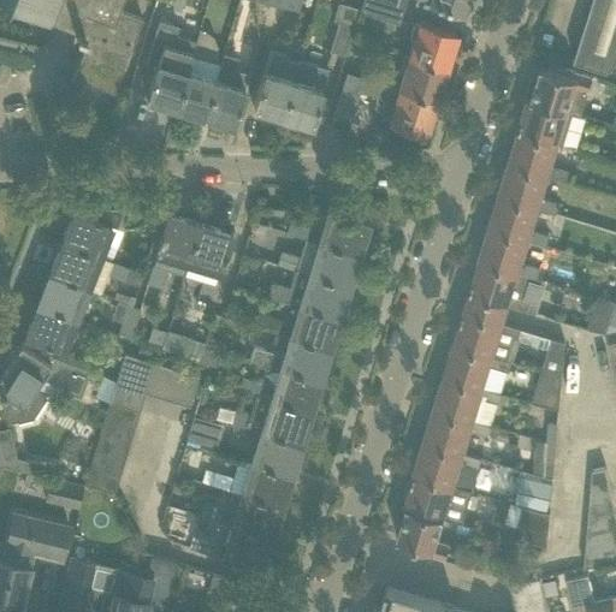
[(0,0),(0,9),(53,30),(55,22),(90,36),(71,84),(72,84),(73,81),(112,95),(141,23),(118,13),(123,0),(0,0)]
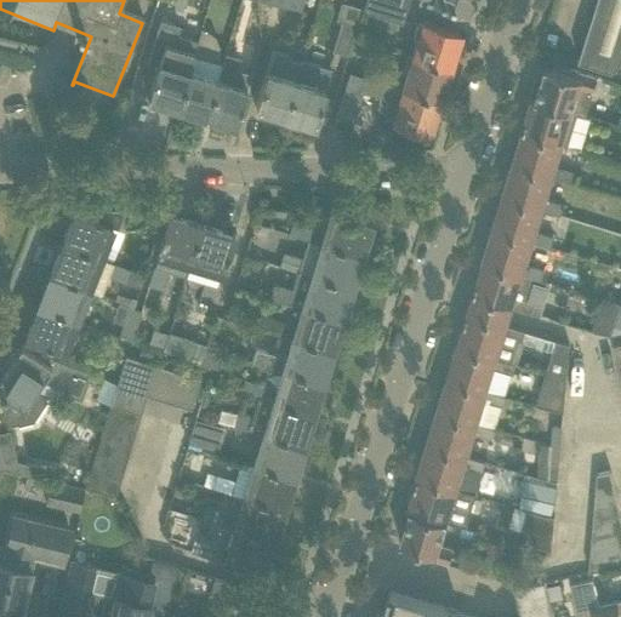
[(302,0),(285,0),(284,10),(300,13),(302,0)]
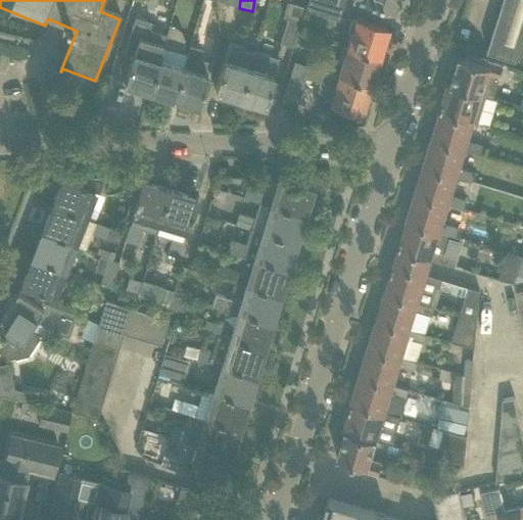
[(342,9),(314,0),(312,0),(306,0),(303,12),(338,22),(342,9)]
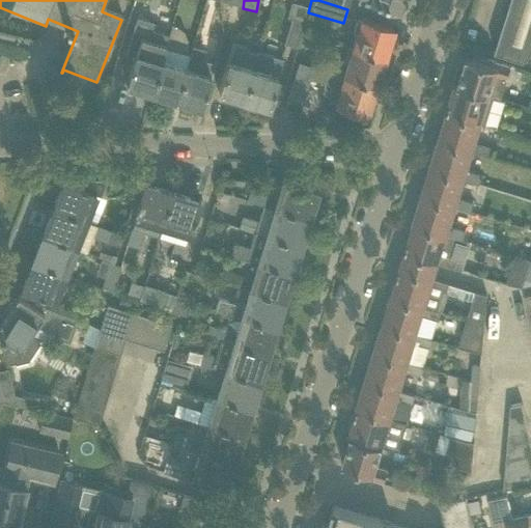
[(318,0),(347,9),(350,0),(318,0)]
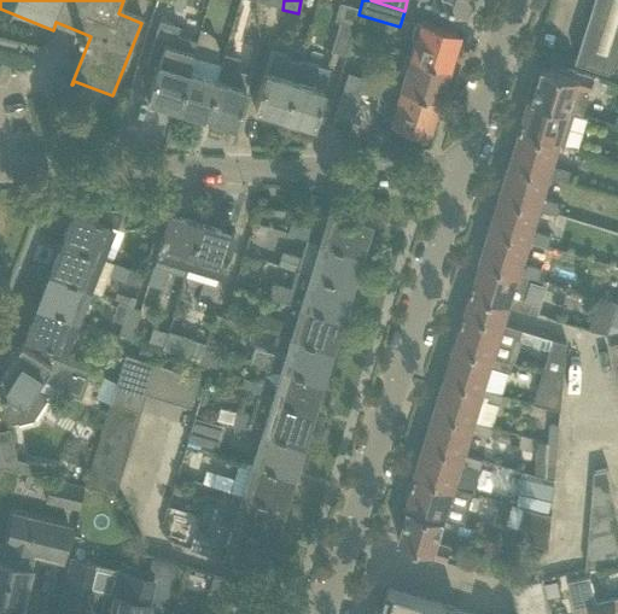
[(415,0),(464,15),(467,0),(415,0)]
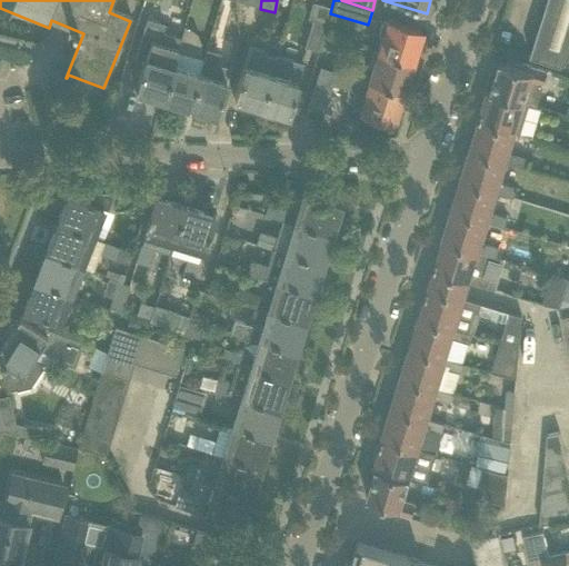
[(568,0),(547,0),(529,58),(561,68),(568,59),(568,0)]
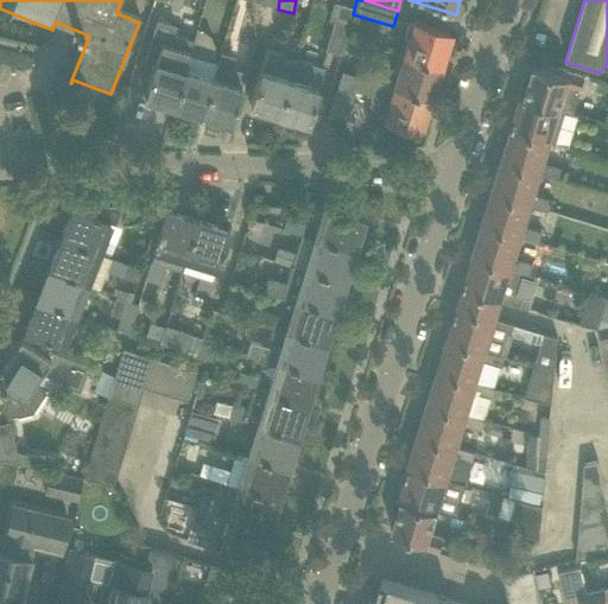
[(339,57),(347,27),(353,10),(334,5),(328,23),(333,25),(324,53),(339,57)]
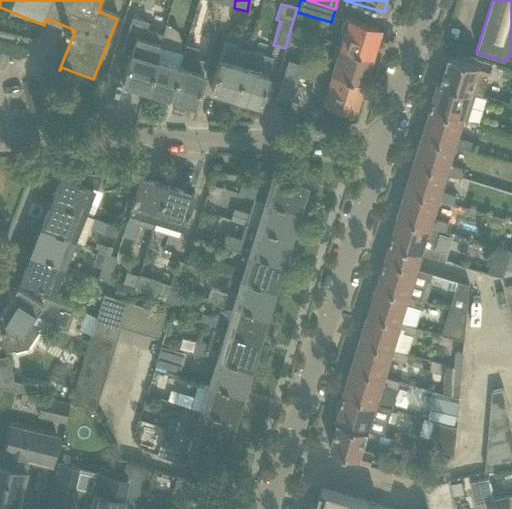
[(145,90),(158,48),(162,37),(145,31),(147,24),(133,20),(133,19),(131,19),(131,21),(124,45),(132,47),(121,83),(145,90)]
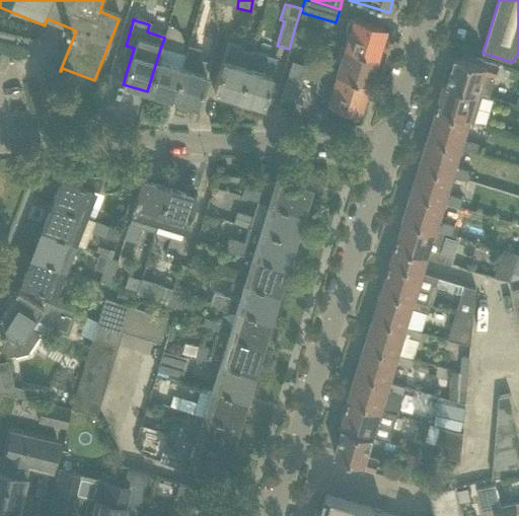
[(384,31),(364,25),(349,20),(345,32),(349,34),(344,49),(375,59),(384,31)]
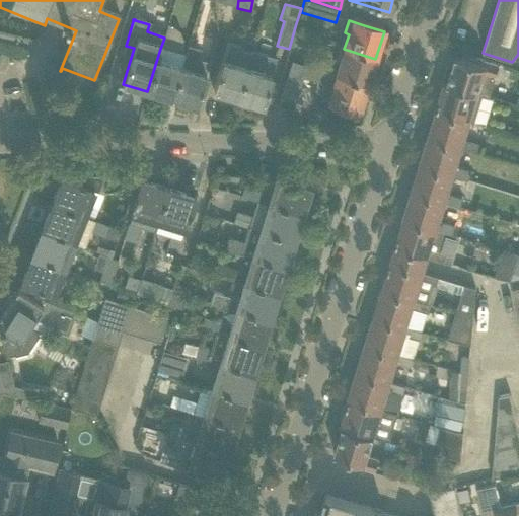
[(310,51),(325,55),(328,44),(313,40),(310,51)]
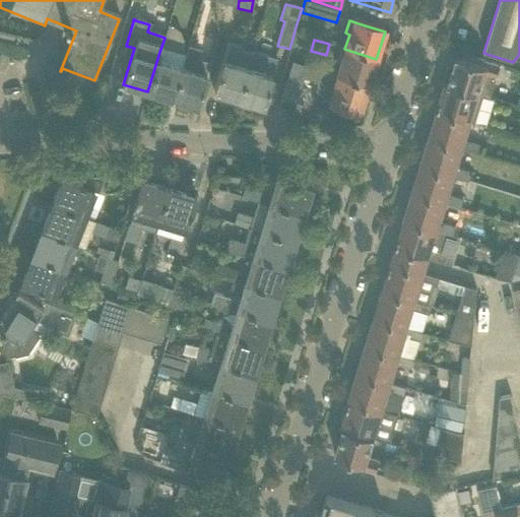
[(238,100),(250,61),(251,55),(242,53),(241,48),(228,45),(213,92),(238,100)]
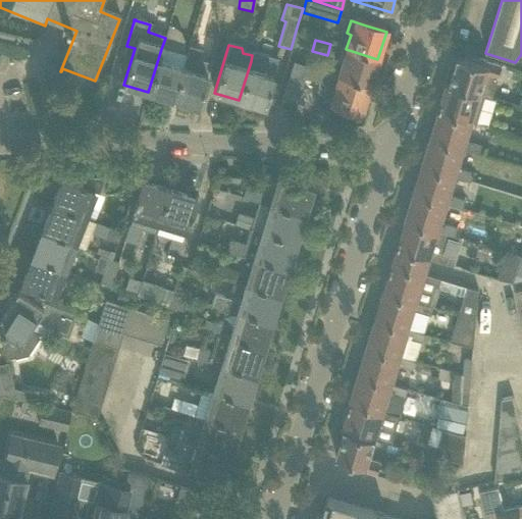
[(369,87),(377,59),(346,49),(343,48),(338,60),(343,61),(337,76),(369,87)]
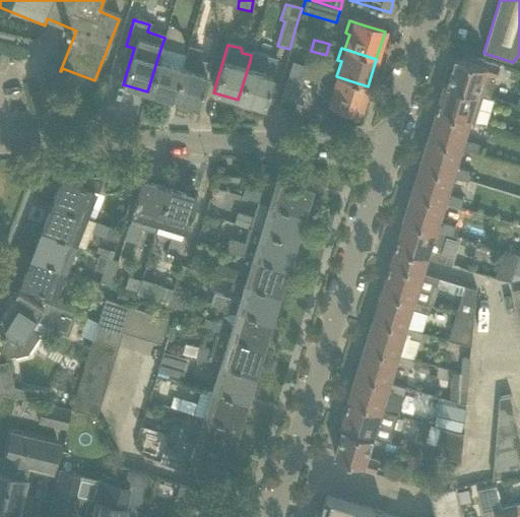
[(172,99),(185,56),(160,49),(147,91),(172,99)]
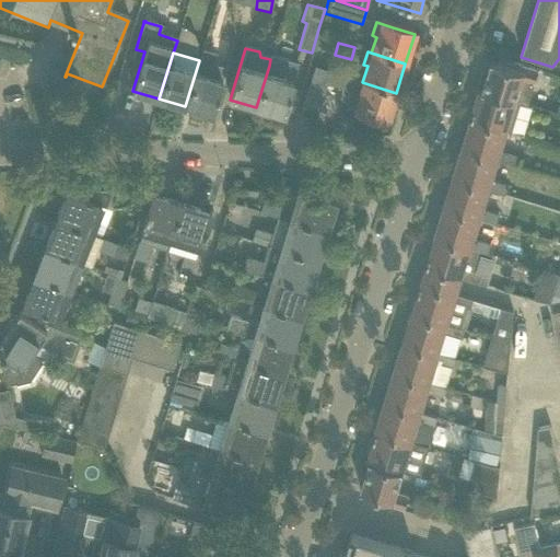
[(201,53),(199,60),(185,106),(211,115),(224,70),(211,66),(213,56),(201,53)]
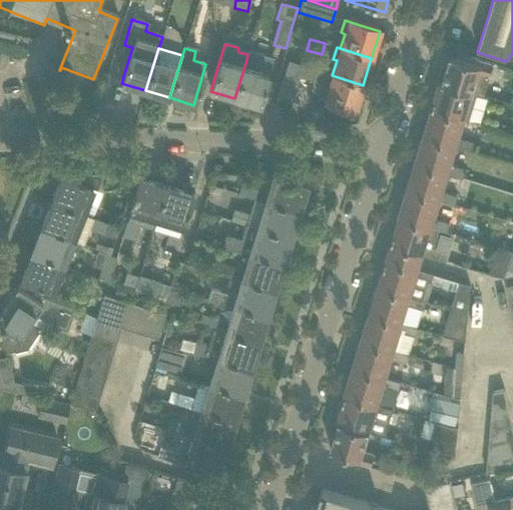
[(259,106),(271,67),(273,59),(248,52),(247,54),(246,60),(234,98),(259,106)]
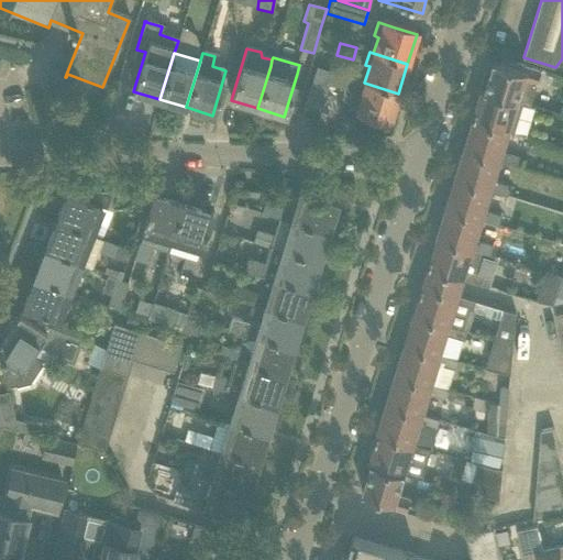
[(542,73),(534,70),(514,64),(512,69),(494,64),(485,92),(483,92),(519,103),(527,81),(538,85),(542,73)]
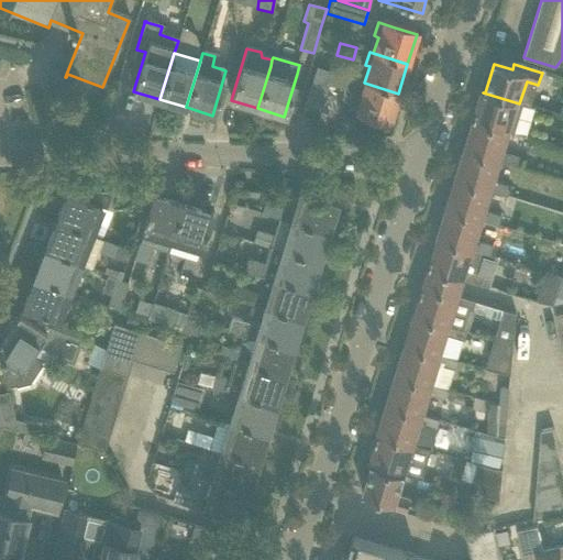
[(398,94),(364,83),(316,67),(301,116),(317,121),(329,85),(343,89),(342,90),(343,90),(343,96),(343,100),(348,108),(351,110),(355,113),(389,123),(398,94)]
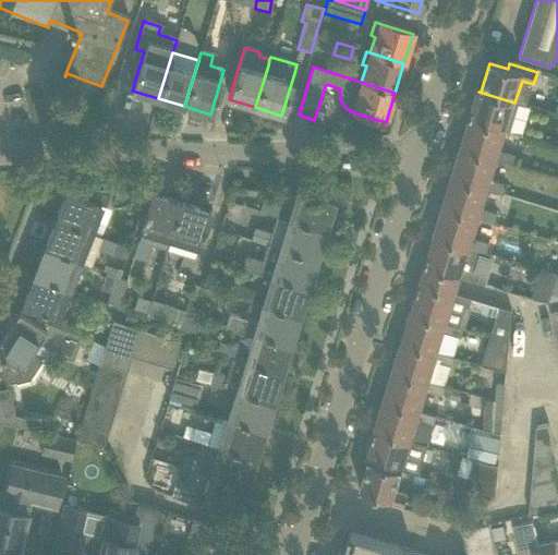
[(531,108),(514,103),(478,92),(470,121),(505,131),(522,136),(531,108)]
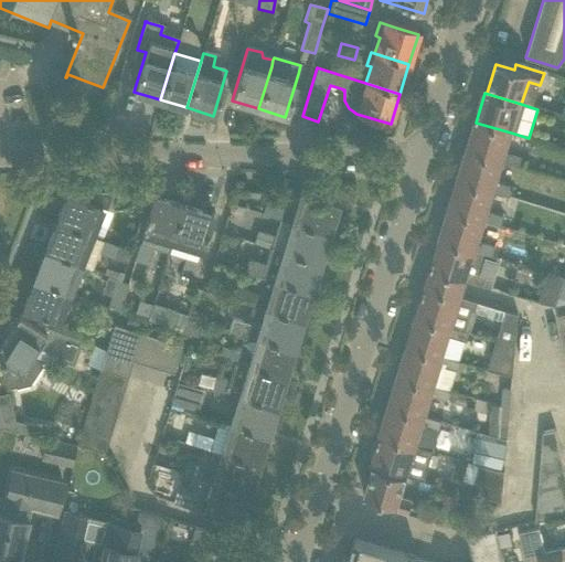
[(503,157),(511,133),(476,123),(467,152),(501,163),(520,169),(522,159),(510,156),(509,159),(503,157)]
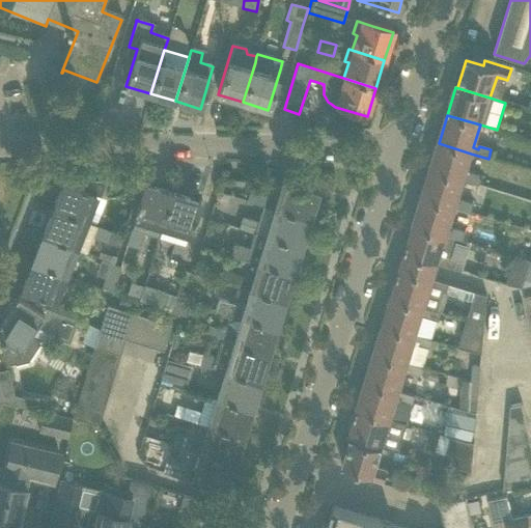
[(465,176),(471,154),(439,143),(430,171),(463,182),(479,187),(482,178),(471,175),(470,178),(465,176)]
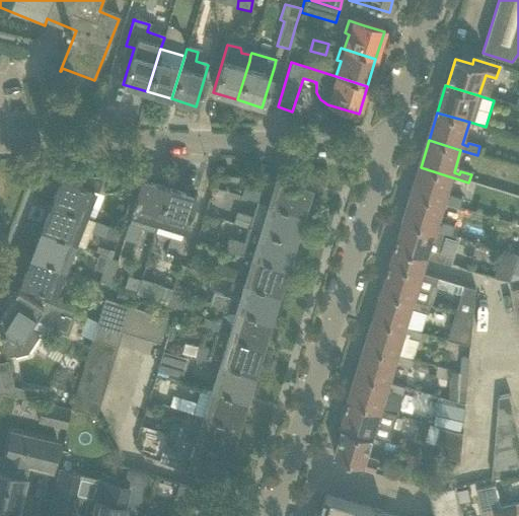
[(446,199),(452,177),(421,167),(413,195),(444,204),(444,205),(460,210),(463,200),(452,197),(451,200),(446,199)]
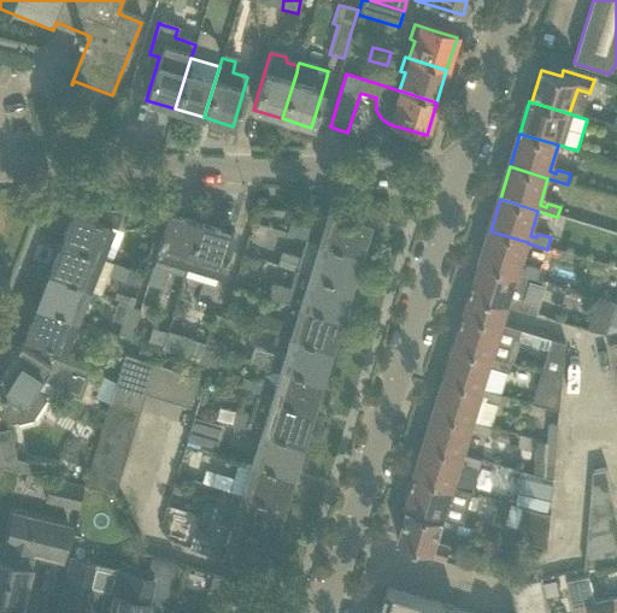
[(86,219),(71,213),(71,214),(74,216),(62,246),(98,259),(109,230),(110,230),(111,229),(116,231),(123,216),(89,210),(86,219)]
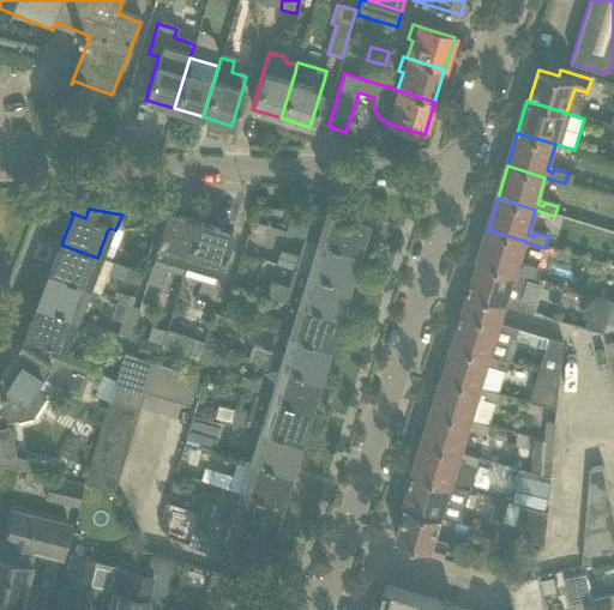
[(326,212),(326,213),(329,213),(319,245),(355,255),(363,224),(366,225),(367,224),(326,212)]
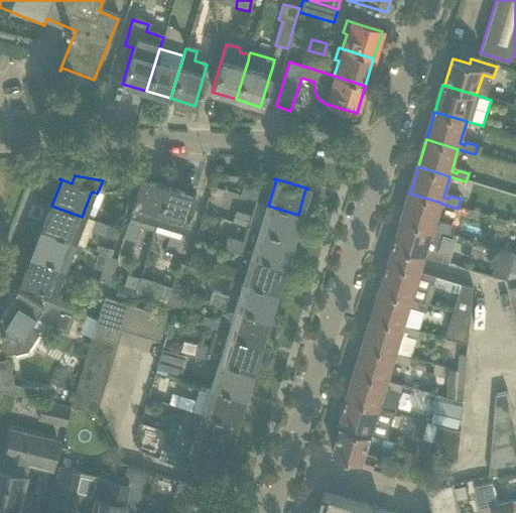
[(154,234),(166,189),(141,182),(141,180),(140,179),(129,213),(142,217),(138,230),(154,234)]
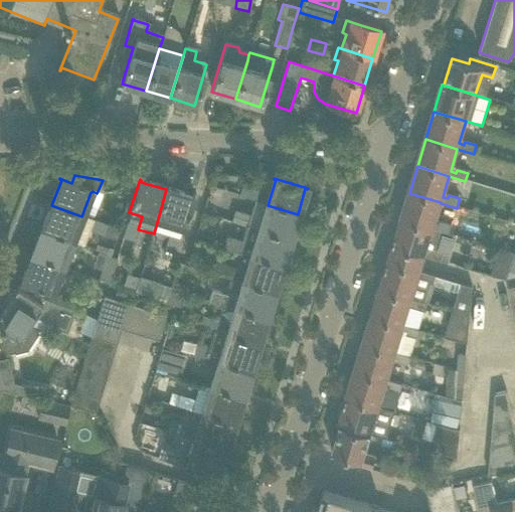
[(242,186),(239,198),(255,202),(258,190),(242,186)]
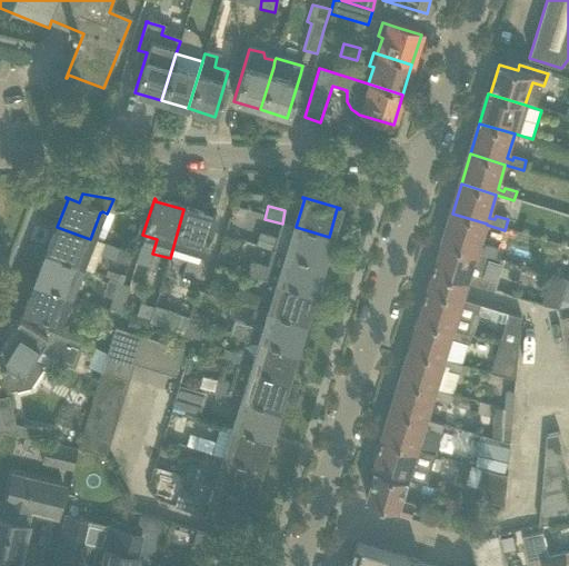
[(212,217),(183,209),(170,258),(200,267),(213,217),(212,216),(212,217)]
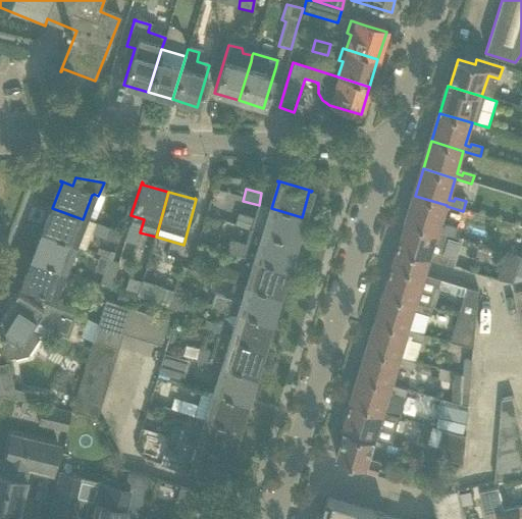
[(440,227),(447,206),(447,205),(415,196),(406,222),(452,237),(455,238),(458,228),(447,225),(446,228),(440,227)]
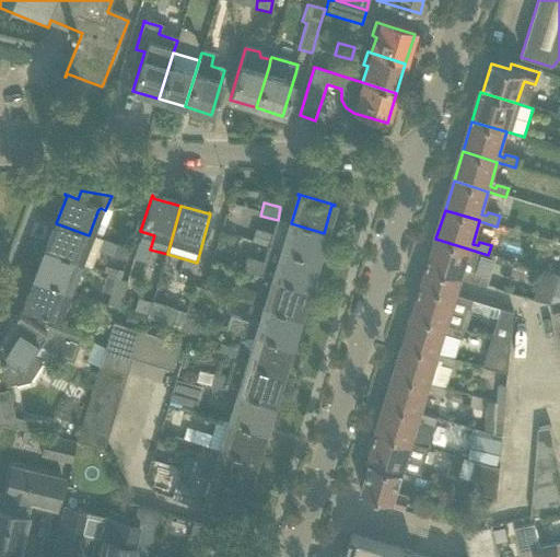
[(83,247),(89,235),(56,223),(45,251),(77,264),(83,247)]
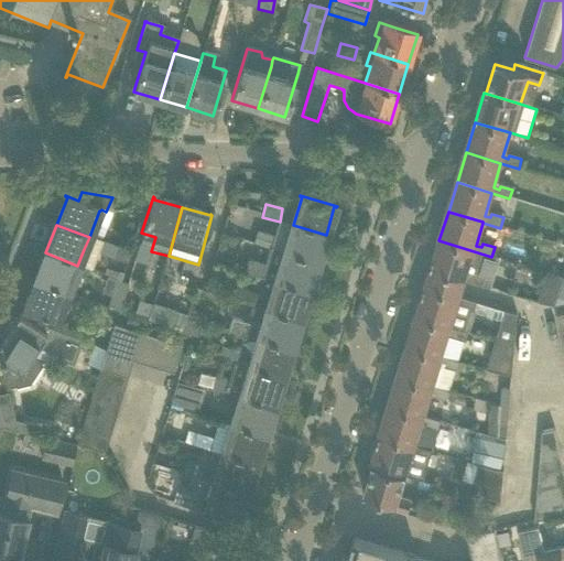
[(316,263),(326,235),(293,225),(284,254),(316,263)]
